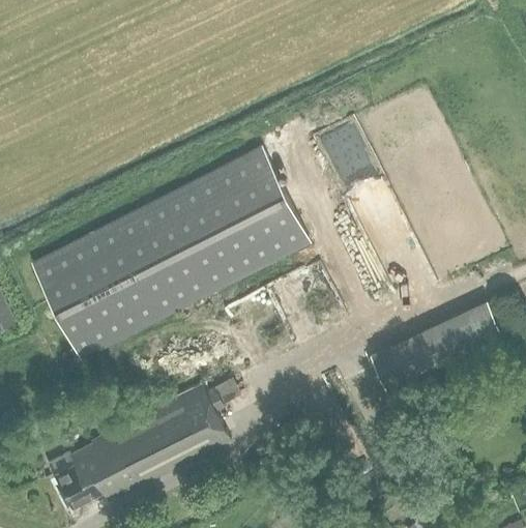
[(29,264),(78,358),(305,242),(258,148),(29,264)]
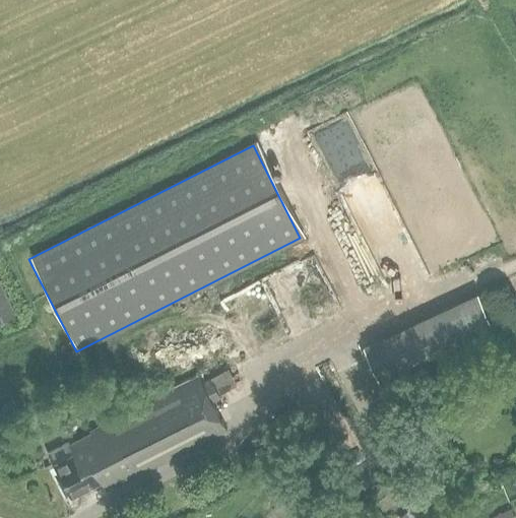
[(385,376),(503,330),(489,294),(371,339),(385,376)]
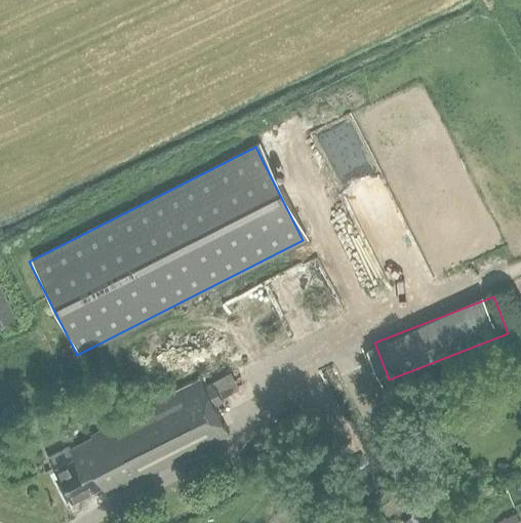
[(0,324),(10,319),(0,297),(0,324)]
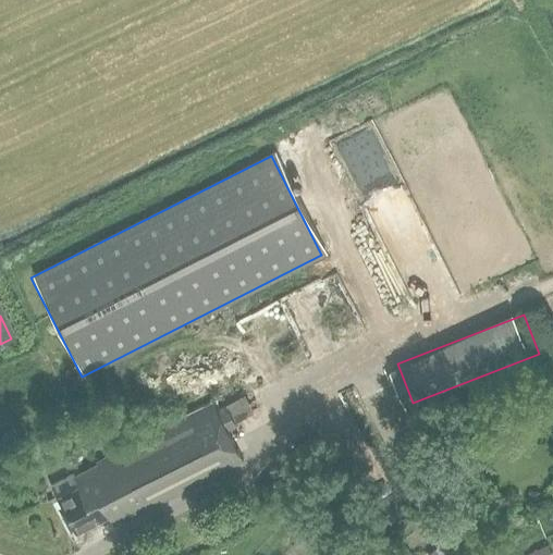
[(75,486),(52,500),(71,534),(96,521),(94,518),(102,513),(111,529),(238,463),(224,435),(233,431),(221,407),(212,411),(207,401),(170,420),(114,449),(115,453),(93,465),(94,466),(71,478),(75,486)]
